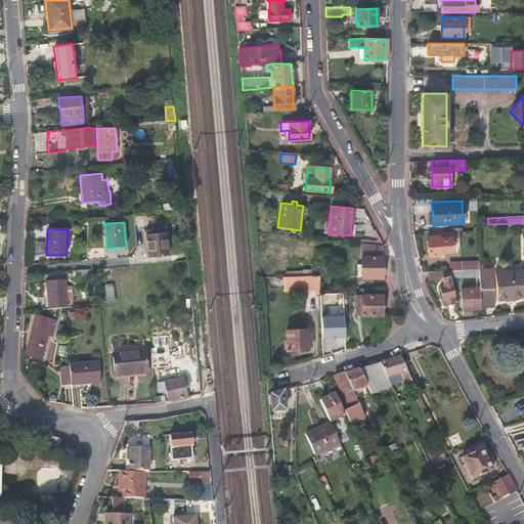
[(144,229),(147,258),(168,255),(166,231),(156,232),(156,228),(144,229)]
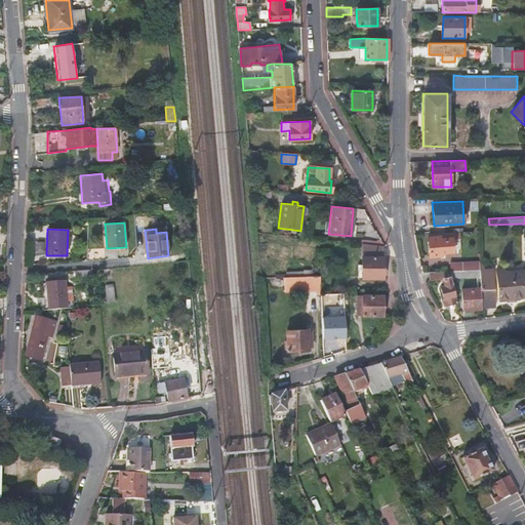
[(428,236),(429,256),(442,255),(441,252),(453,252),(452,238),(452,237),(440,238),(440,235),(428,236)]
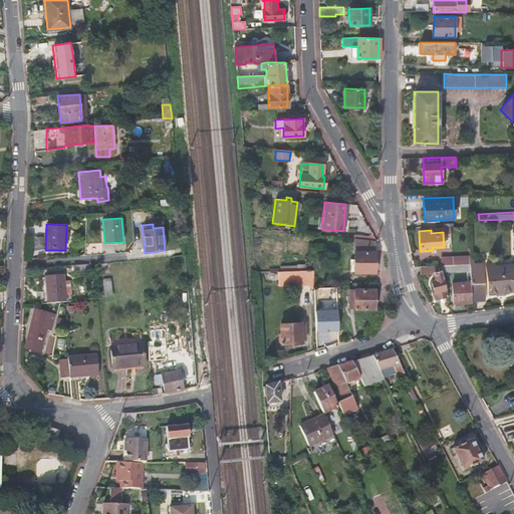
[(375,241),(354,239),(354,272),(375,273),(375,241)]
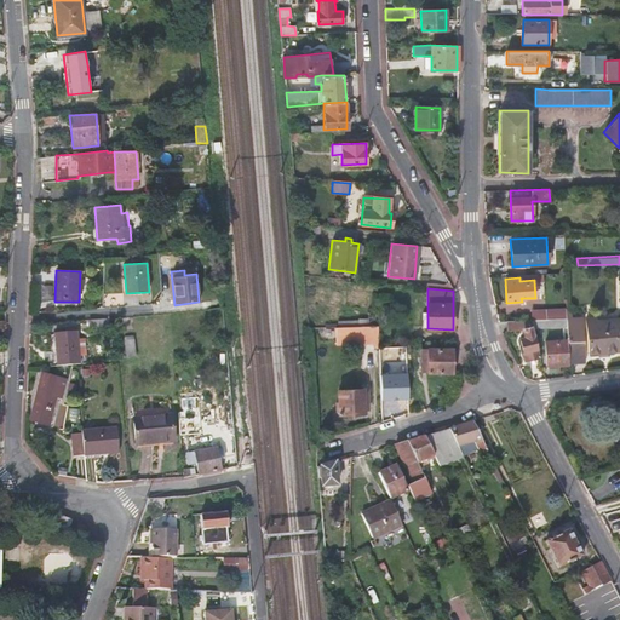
[(567,308),(567,306),(545,308),(545,309),(546,319),(567,317),(567,308)]
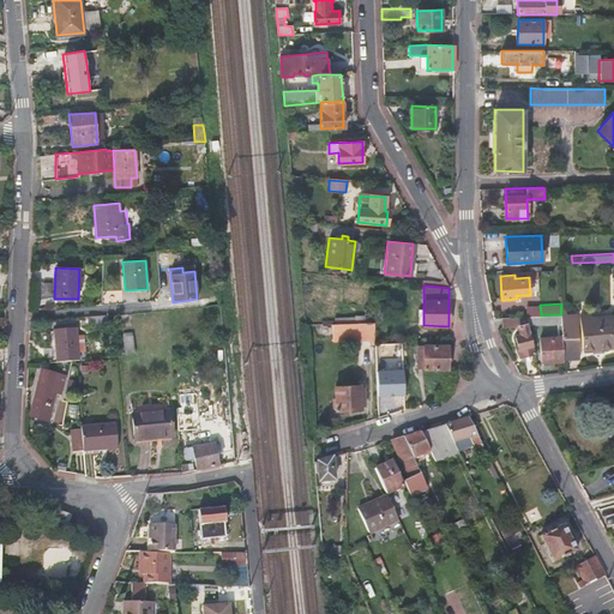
[(563,335),(563,361),(578,360),(577,312),(567,312),(566,305),(561,305),(561,314),(561,324),(563,335)]
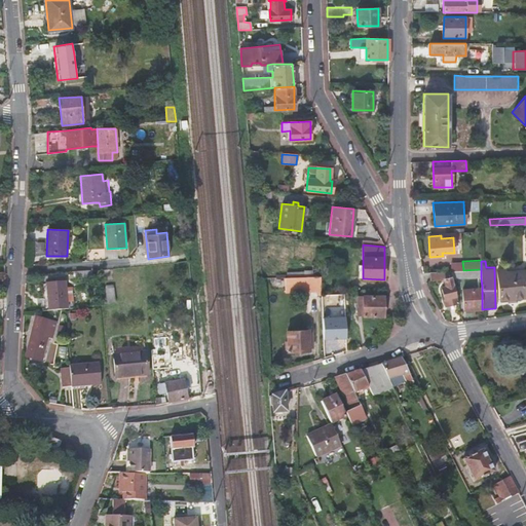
[(463,270),(462,262),(451,262),(452,271),(463,270)]
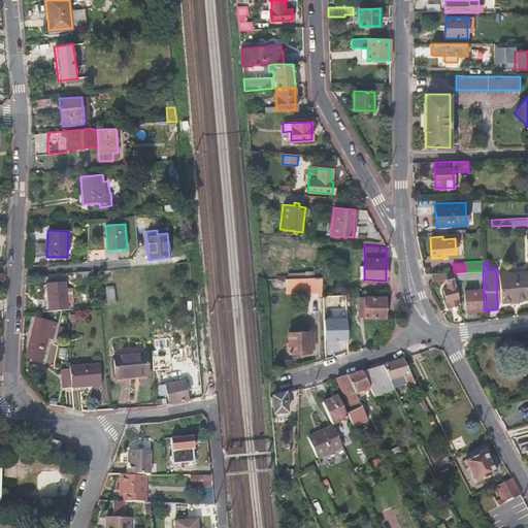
[(454,279),(483,278),(483,270),(465,271),(454,272),(452,272),(454,279)]
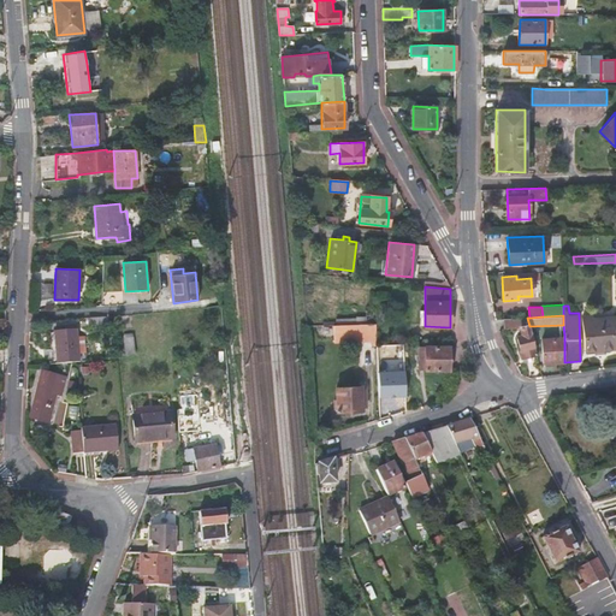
[(587,350),(615,348),(615,324),(612,325),(612,317),(592,318),(591,315),(585,315),(587,350)]
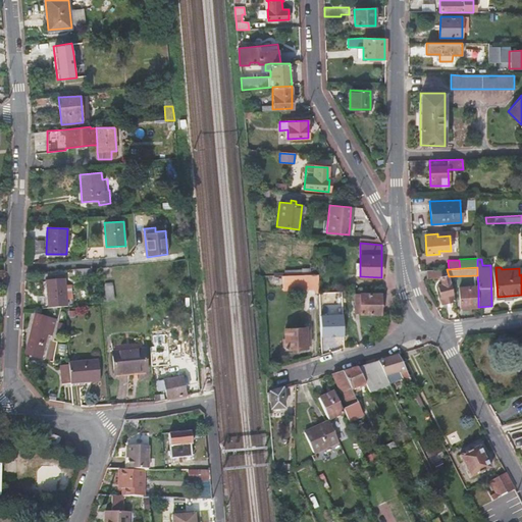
[(91,268),(77,269),(79,276),(92,275),(91,268)]
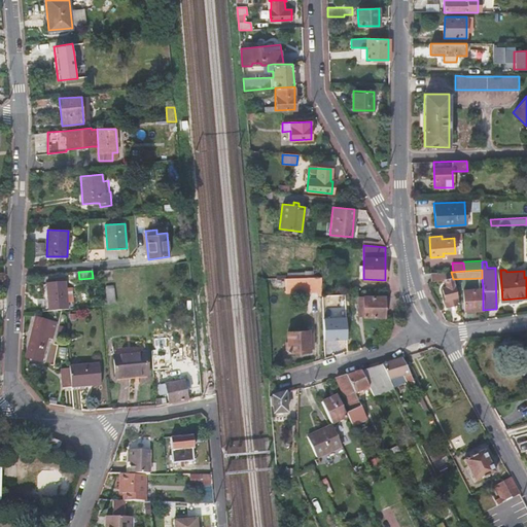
[(451,272),(432,273),(433,281),(445,281),(446,287),(442,288),(447,307),(459,304),(453,279),(451,272)]
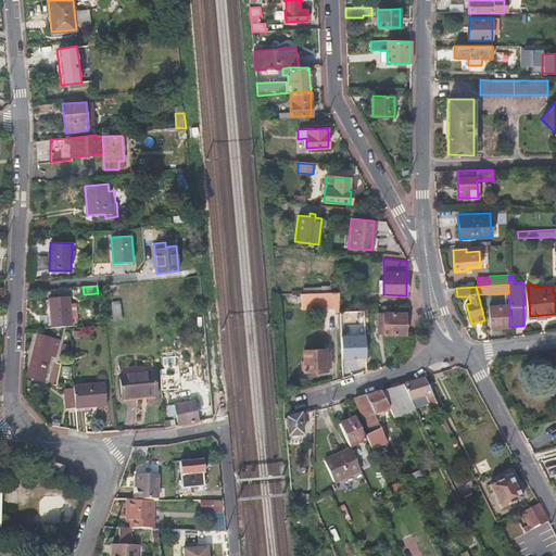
[(339,292),(301,293),(301,308),(339,306),(339,292)]
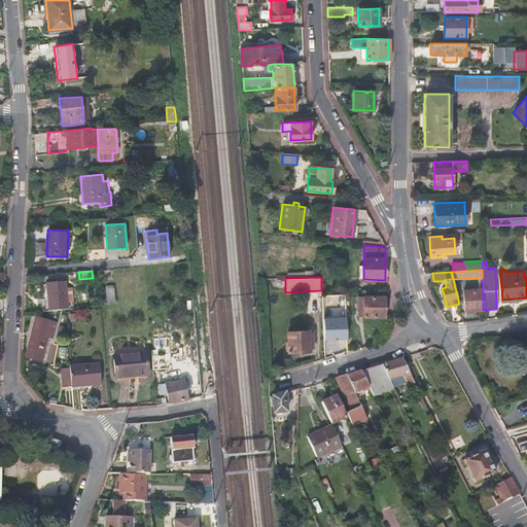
[(63,310),(68,310),(67,303),(73,302),(72,287),(66,288),(66,281),(46,283),(49,311),(63,310)]
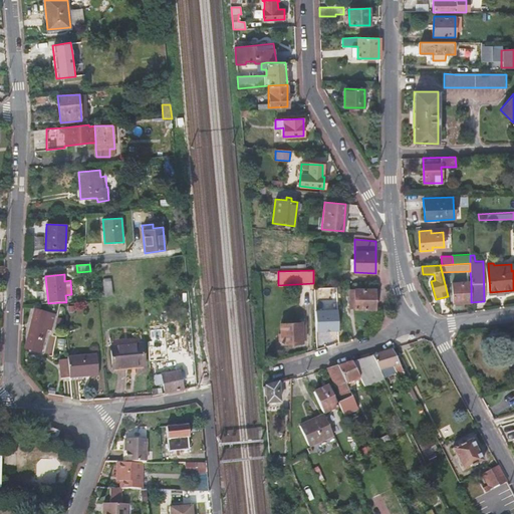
[(452,303),(471,302),(471,280),(452,281),(452,303)]
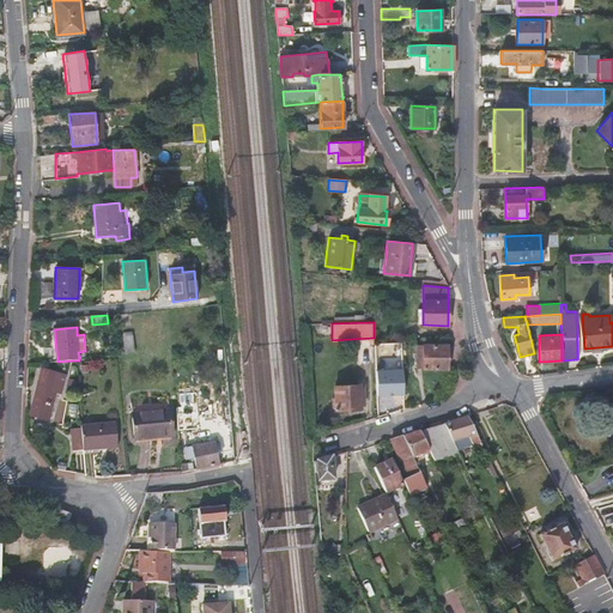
[(447,345),(423,345),(423,368),(447,368),(447,345)]
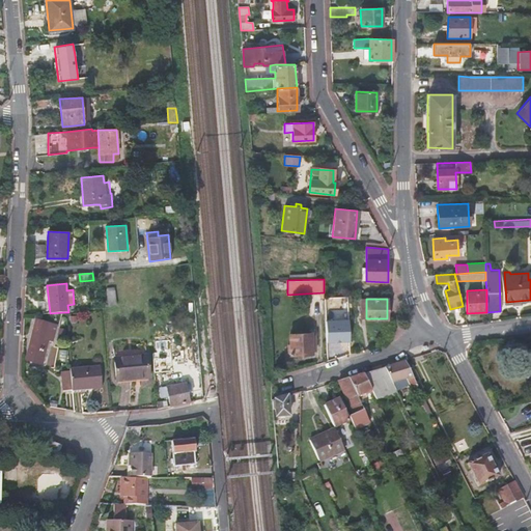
[(57,326),(36,319),(26,360),(42,365),(49,340),(53,341),(57,326)]
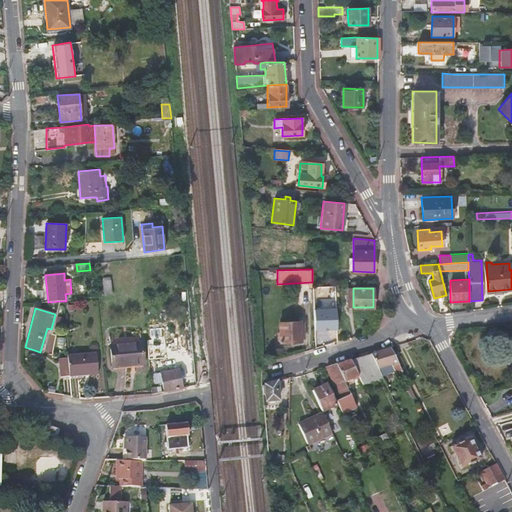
[(301,340),(301,339),(300,322),(300,320),(279,322),(280,341),(301,340)]
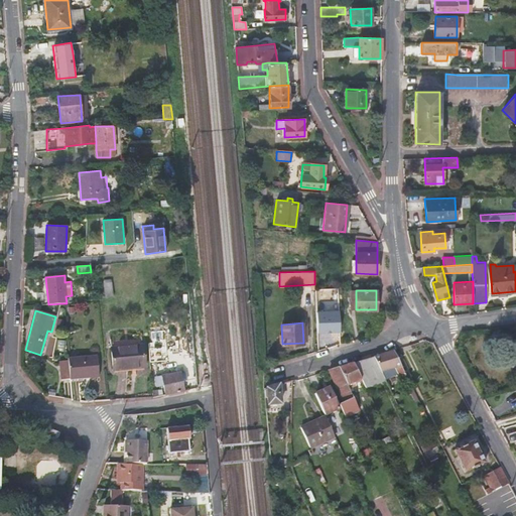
[(144,367),(142,346),(111,348),(113,370),(144,367)]
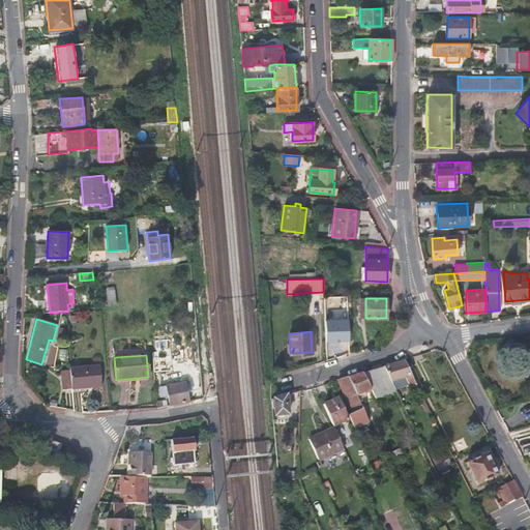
[(152,358),(153,373),(171,370),(169,355),(152,358)]
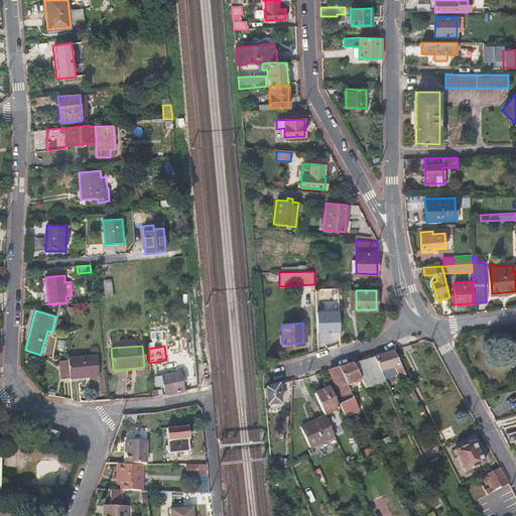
[(399,378),(405,375),(392,350),(373,356),(384,379),(397,372),(399,378)]
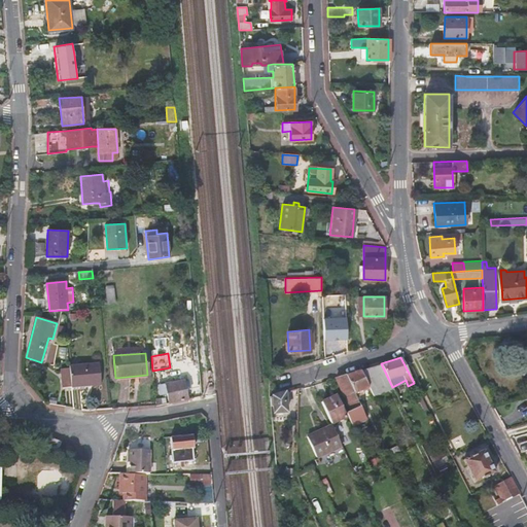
[(71,387),(71,388),(101,384),(99,363),(69,366),(69,369),(71,387)]
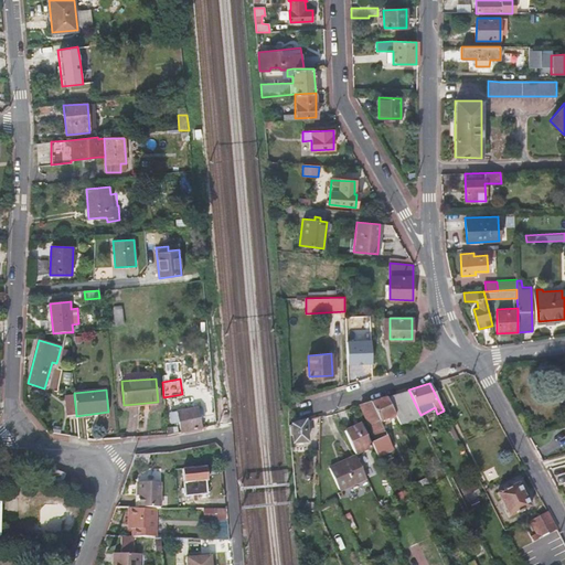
[(401,425),(420,415),(408,390),(386,396),(396,415),(401,425)]
